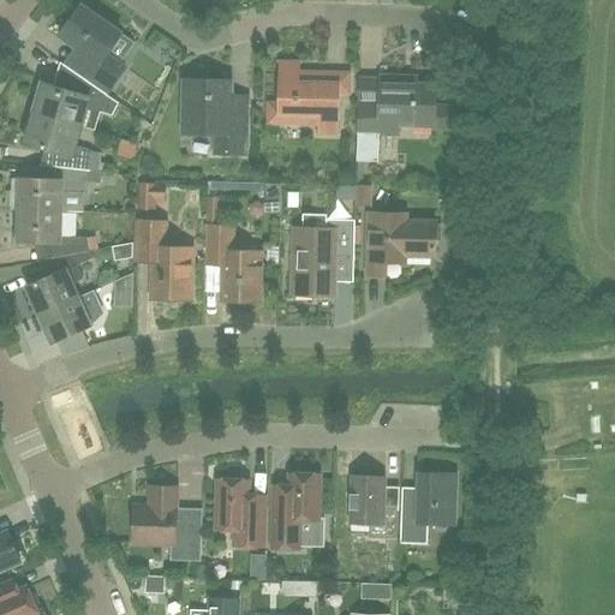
[(70,55),(64,64),(106,94),(124,69),(105,54),(119,34),(82,7),(60,37),(75,48),(70,55)]
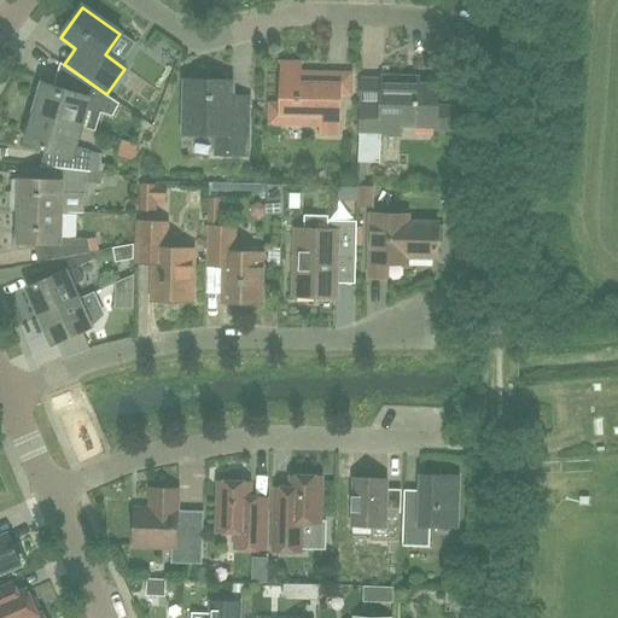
[(339,95),(349,95),(350,75),(337,75),(299,74),(299,64),(279,63),(278,106),(268,106),(268,127),(318,128),(318,136),(338,138),(339,95)]
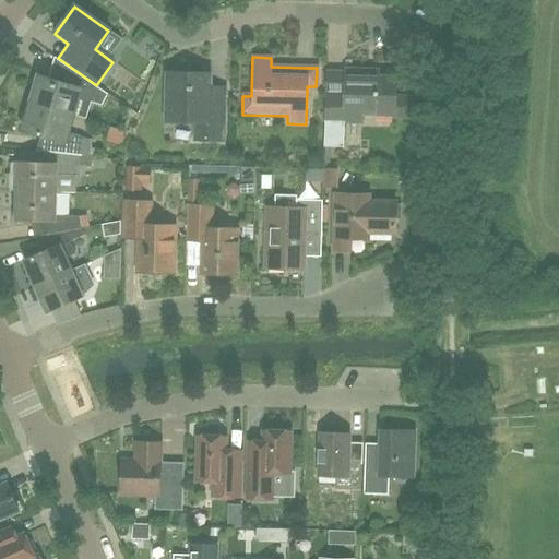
[(71,116),(72,115),(85,119),(95,87),(66,66),(62,75),(60,83),(38,76),(30,104),(71,116)]
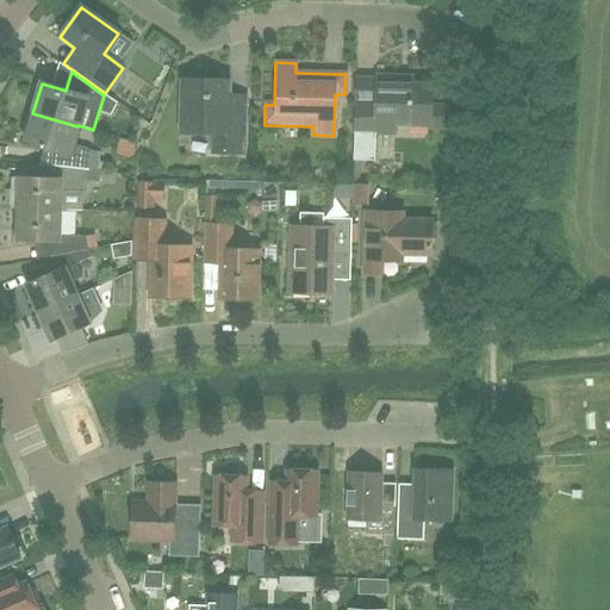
[(393,124),(429,125),(429,129),(444,130),(449,125),(449,110),(446,106),(430,105),(431,86),(411,86),(411,79),(377,79),(375,105),(355,105),(354,135),(354,162),(377,162),(377,135),(377,124),(393,124)]
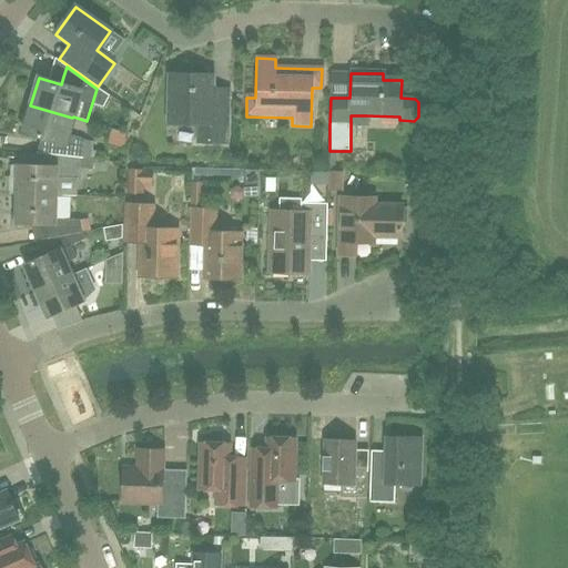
[(210,111),(211,91),(211,78),(170,77),(168,124),(196,125),(196,142),(226,143),(227,111),(210,111)]
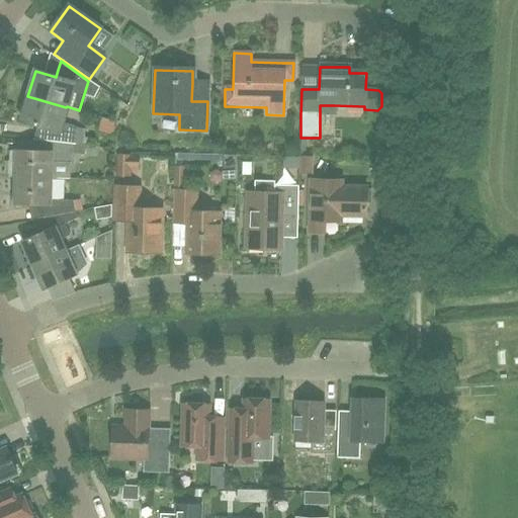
[(42,140),(42,141),(75,144),(77,127),(62,123),(66,107),(27,96),(20,120),(46,128),(44,135),(42,140)]
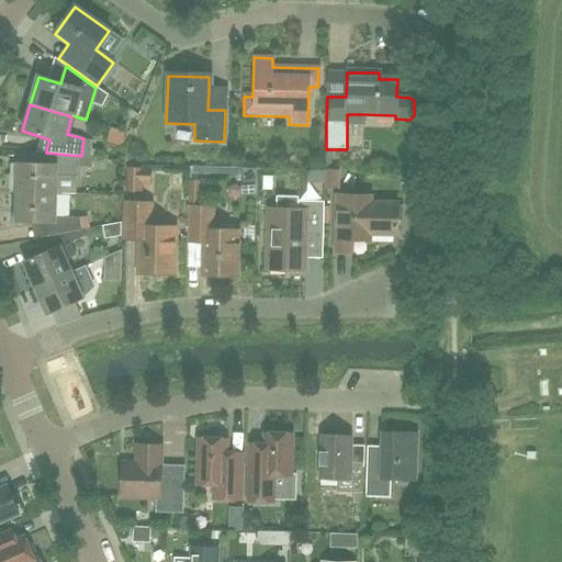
[(90,157),(81,156),(46,153),(45,158),(44,165),(17,164),(17,165),(11,165),(10,192),(15,192),(55,193),(76,193),(77,176),(80,176),(81,167),(89,168),(92,168),(93,158),(90,157)]
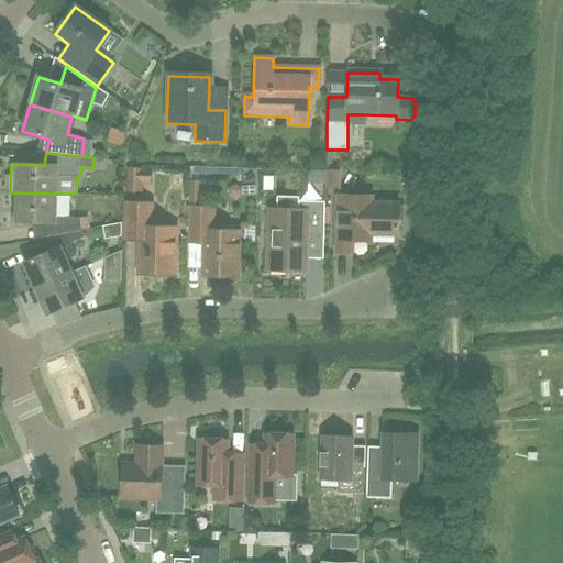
[(236,161),(236,186),(245,186),(245,161),(236,161)]
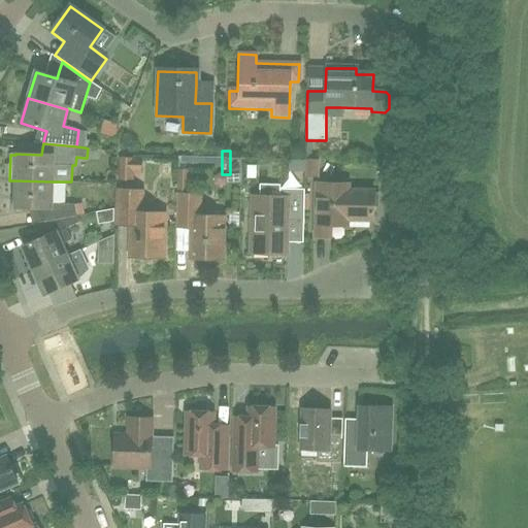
[(133,158),(118,157),(116,179),(132,180),(132,173),(142,174),(142,159),(133,159),(133,158)]
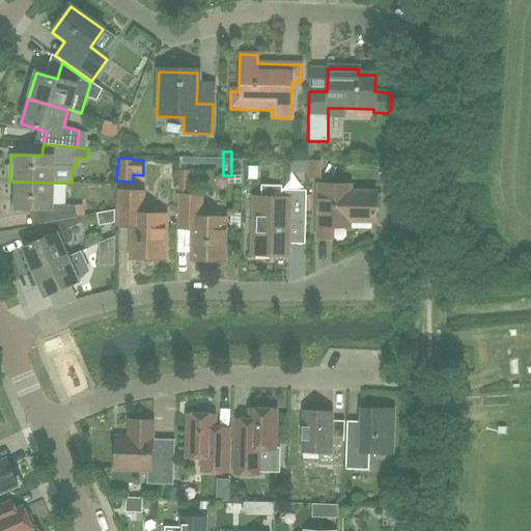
[(320,179),(320,161),(306,160),(306,178),(320,179)]
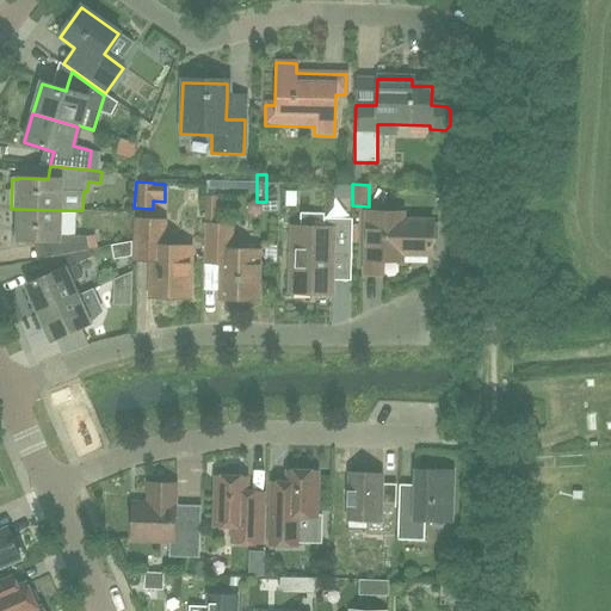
[(230,228),(217,227),(218,196),(205,196),(207,227),(205,263),(214,263),(221,264),(220,298),(255,300),(257,252),(230,252),(230,228)]
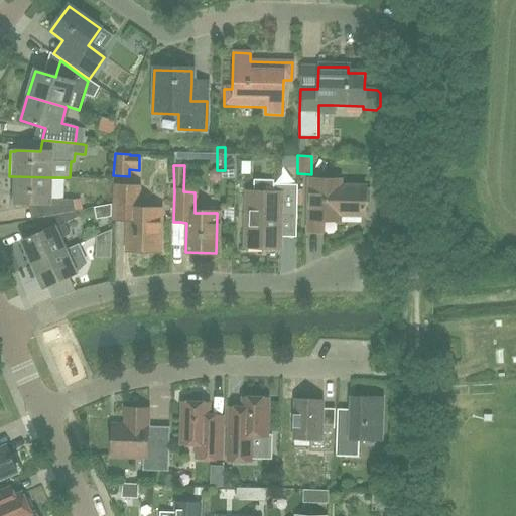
[(41,211),(42,218),(75,211),(77,211),(83,210),(80,199),(72,200),(49,199),(50,177),(14,176),(14,203),(39,203),(41,211)]
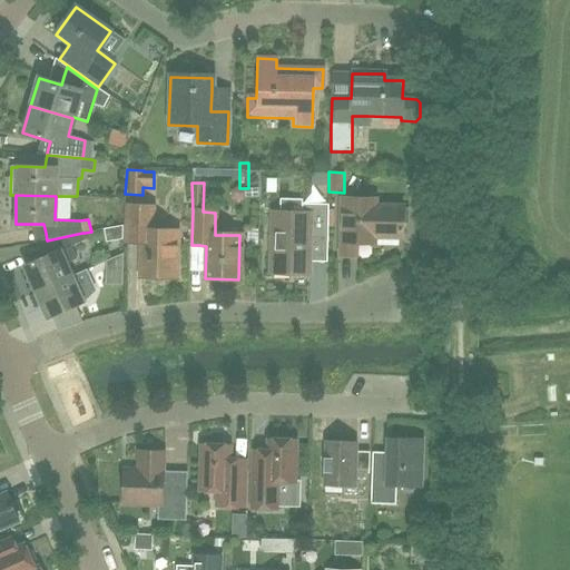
[(402,237),(402,224),(409,224),(409,209),(402,208),(402,207),(373,206),(373,199),(341,199),(340,256),(349,257),(356,257),(356,245),(373,245),(373,237),(402,237)]
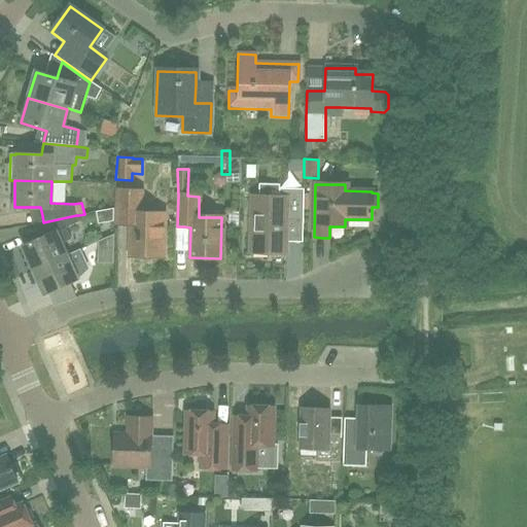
[(124,224),(131,224),(129,256),(162,257),(164,214),(140,213),(141,190),(118,189),(117,224),(124,224)]
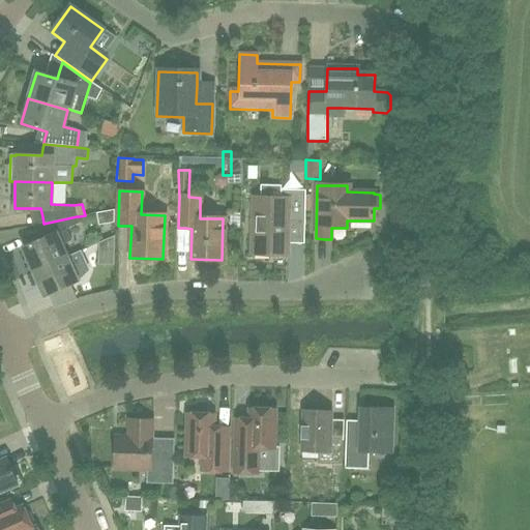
[(286,256),(286,243),(287,218),(295,218),(303,218),(304,190),(280,190),(280,199),(252,198),(251,255),(286,256)]
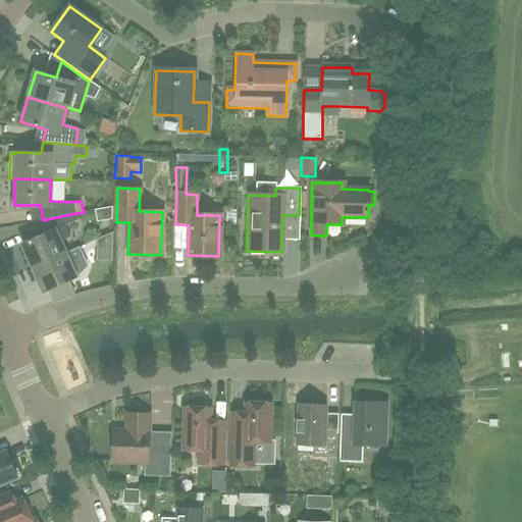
[(21,244),(32,268),(65,254),(60,242),(70,237),(65,225),(80,219),(77,213),(75,213),(43,220),(39,221),(41,226),(44,233),(21,244)]
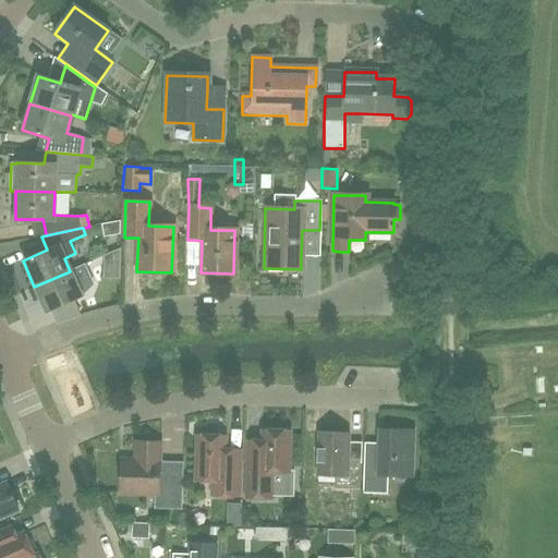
[(121,247),(104,255),(102,279),(120,279),(121,247)]
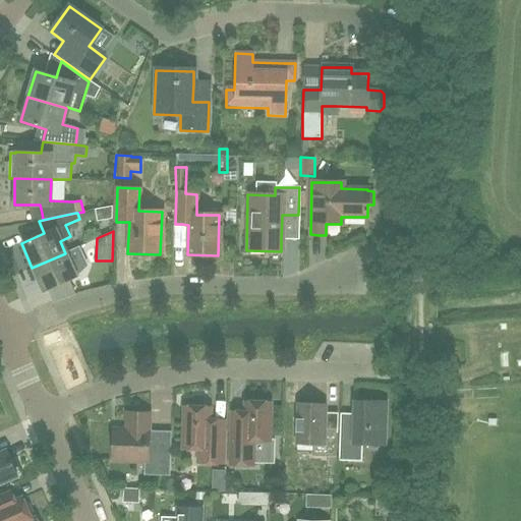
[(65,253),(32,268),(43,292),(76,278),(65,253)]
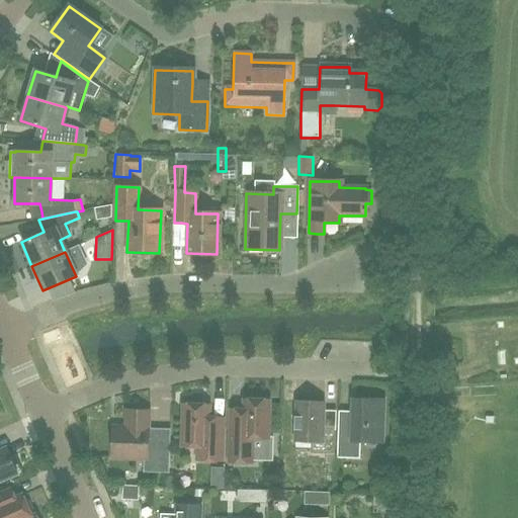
[(229,409),(228,462),(252,462),(253,438),(267,438),(269,400),(243,399),(243,410),(236,410),(229,409)]
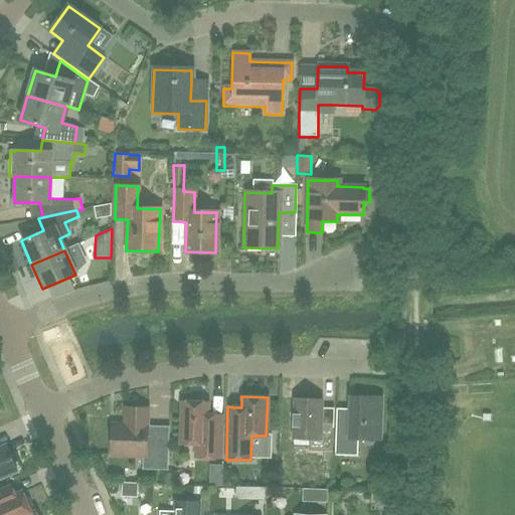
[(343,428),(336,428),(335,428),(334,455),(357,456),(357,438),(379,439),(380,397),(350,396),(349,428),(343,428)]
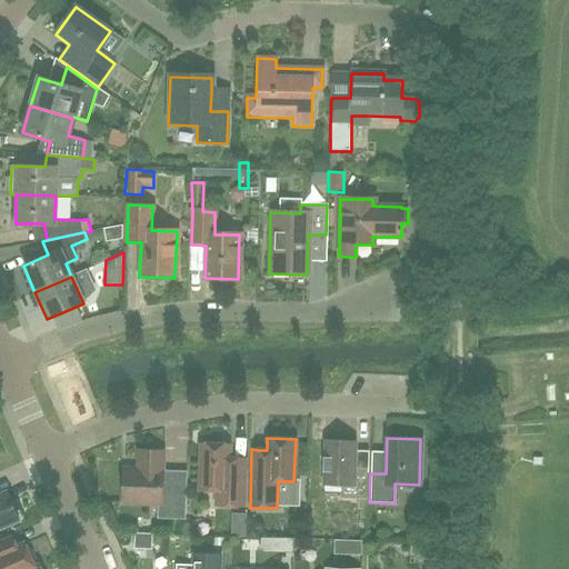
[(367,519),(367,498),(368,470),(361,470),(353,469),(355,441),(325,440),(323,485),(341,485),(340,497),(358,498),(357,510),(360,510),(360,519),(367,519)]
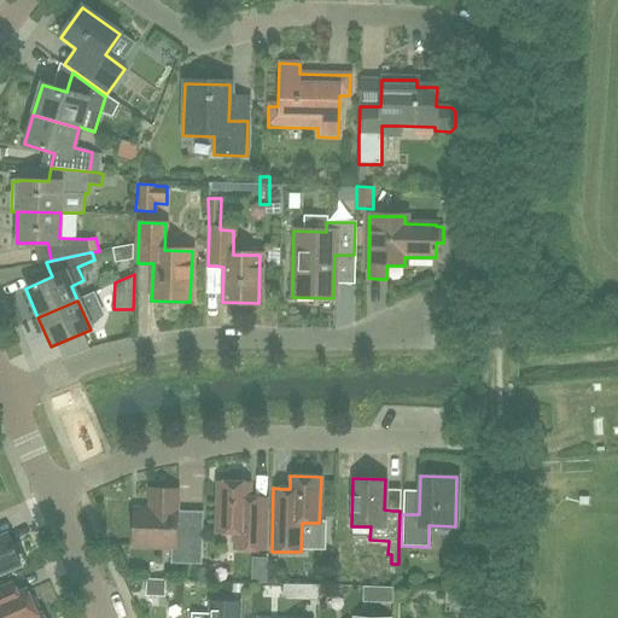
[(257,496),(249,496),(249,483),(217,483),(216,531),(234,531),(234,548),(264,549),(266,496),(257,496)]
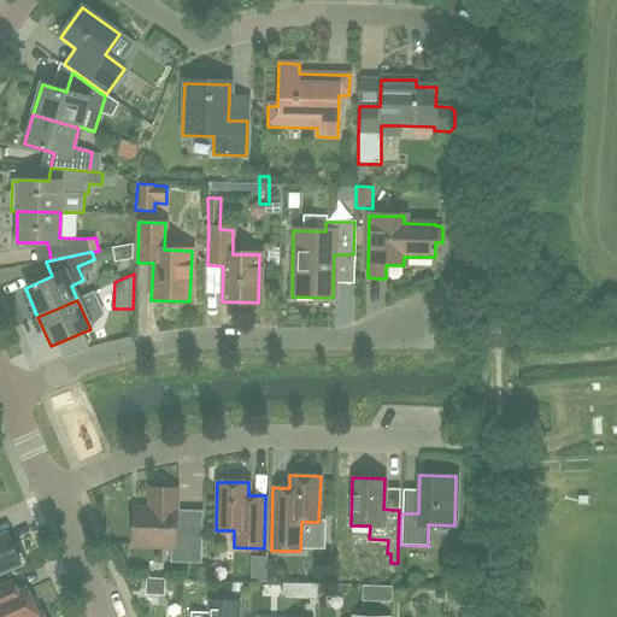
[(188,563),(200,563),(200,559),(201,538),(175,536),(175,510),(176,489),(151,488),(150,509),(134,509),(134,545),(171,546),(183,546),(183,563),(188,563)]
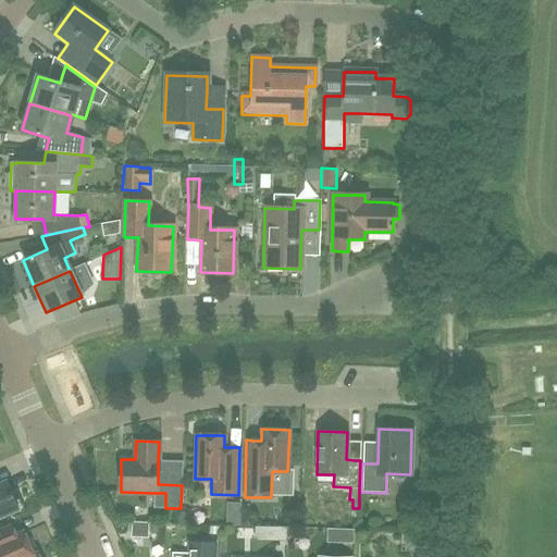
[(0,517),(17,509),(5,481),(0,483),(0,517)]
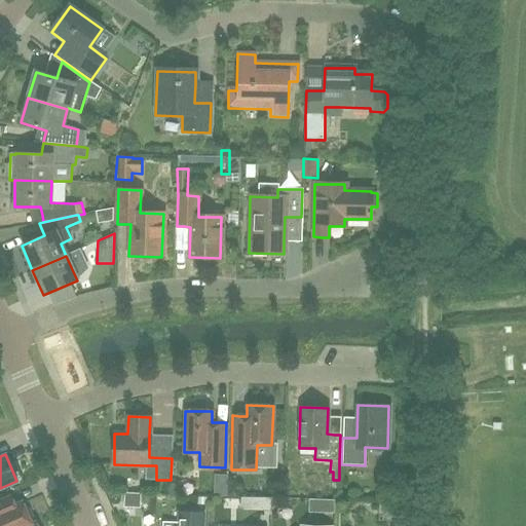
[(215,475),(214,496),(227,496),(228,475),(215,475)]
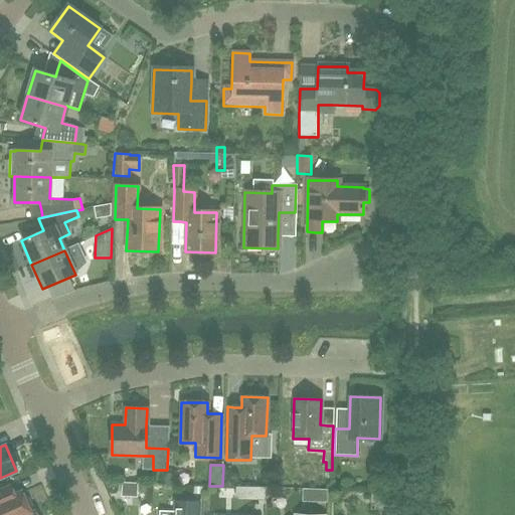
[(122,496),(138,497),(139,484),(123,482),(122,496)]
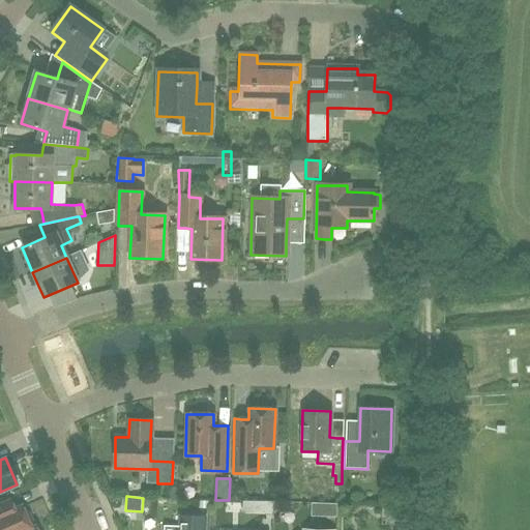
[(0,529),(30,529),(36,528),(36,527),(32,529),(31,527),(33,522),(29,513),(24,511),(23,506),(16,509),(13,503),(11,498),(0,502),(0,529)]
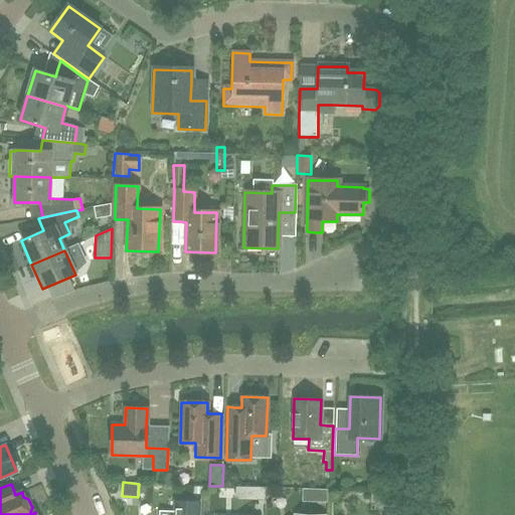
[(173,514),(198,514),(199,502),(181,501),(174,501),(174,511),(173,514)]
